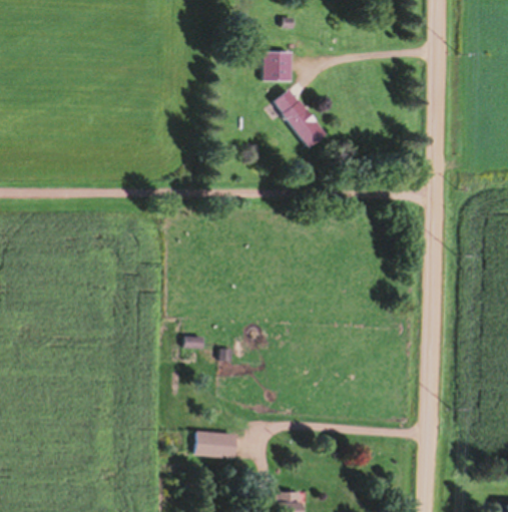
[(264,81),(292,81),(292,51),(264,51),(264,81)]
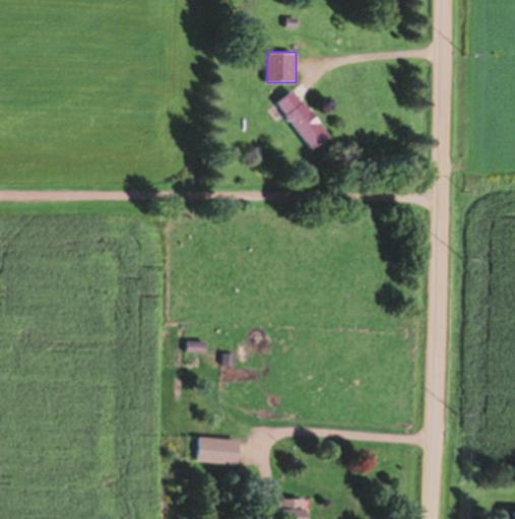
[(312,150),(329,137),(296,90),(277,104),(312,150)]
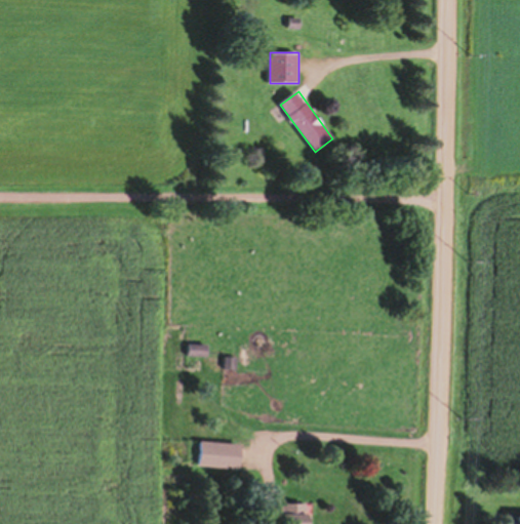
[(209,357),(209,345),(190,345),(190,357),(209,357)]
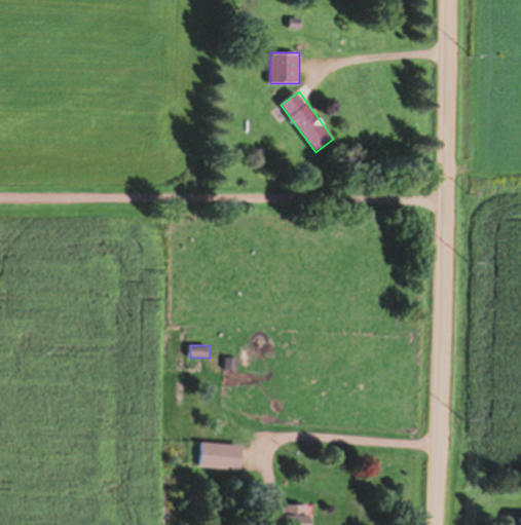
[(228,370),(237,370),(237,359),(228,359),(228,370)]
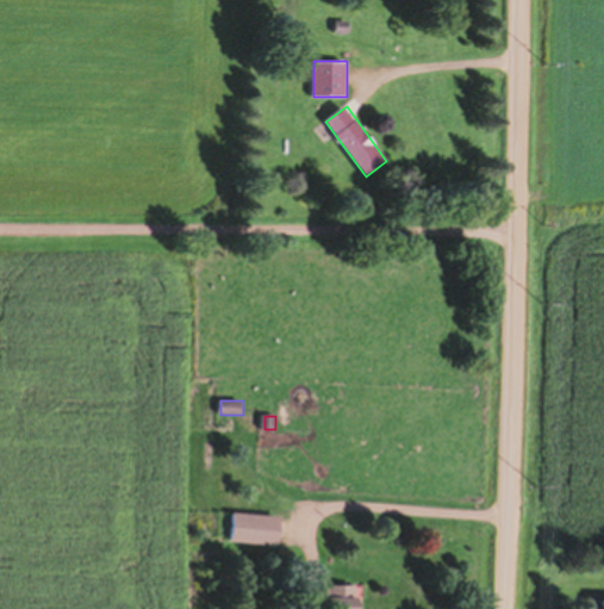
[(276,547),(280,517),(234,511),(230,541),(276,547)]
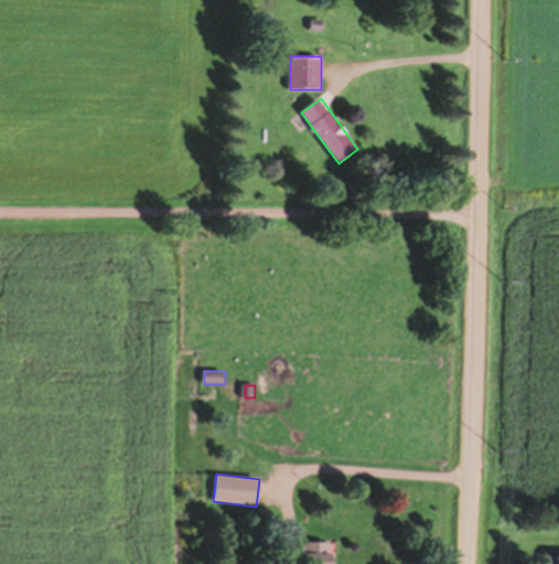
[(305,549),(305,563),(336,563),(336,549),(305,549)]
